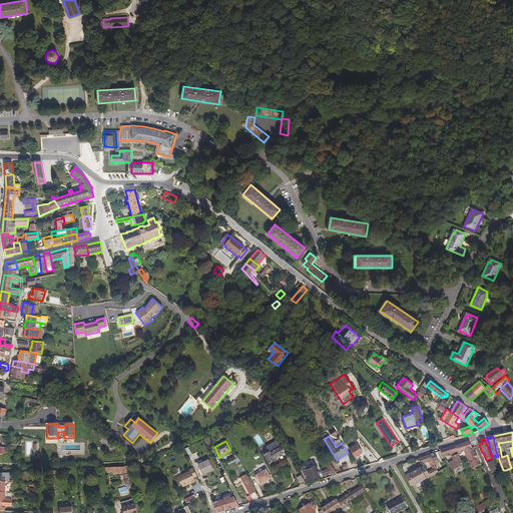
[(265,455),(270,464),(274,461),(273,459),(283,453),(280,448),(281,447),(277,442),(267,448),(269,452),(265,455)]
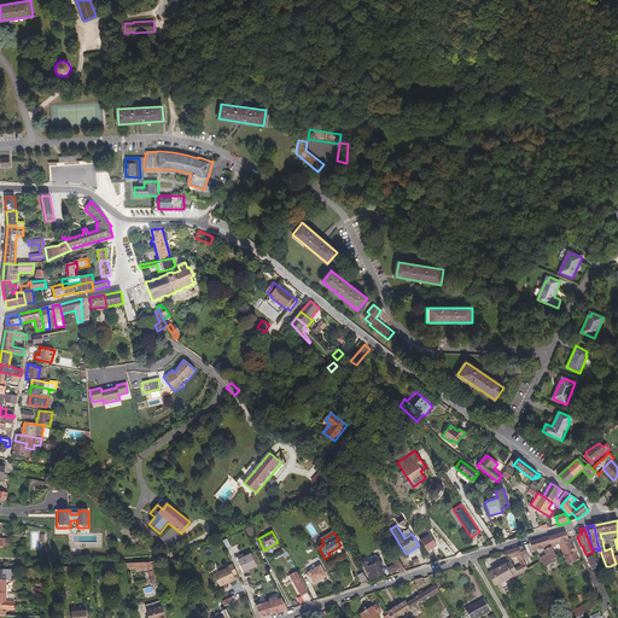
[(565,557),(566,560),(569,559),(570,560),(571,563),(579,559),(576,552),(575,549),(575,548),(570,538),(569,538),(565,532),(549,537),(552,544),(559,542),(565,557)]
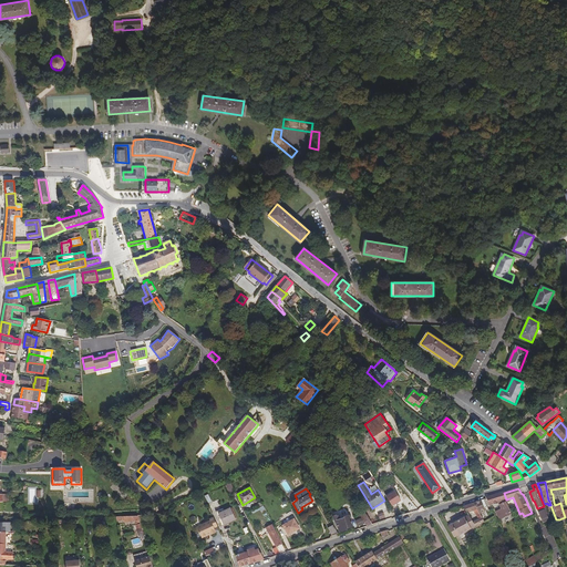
[(387,497),(392,506),(404,498),(399,490),(387,497)]
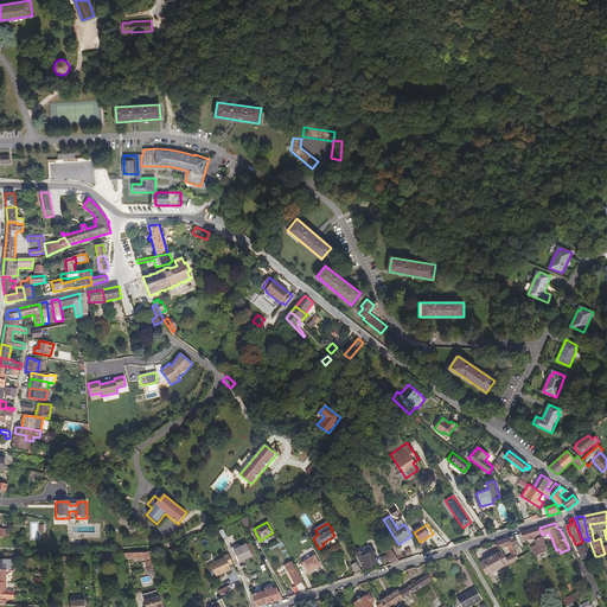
[(519,532),(521,534),(524,541),(542,535),(540,528),(540,526),(519,532)]
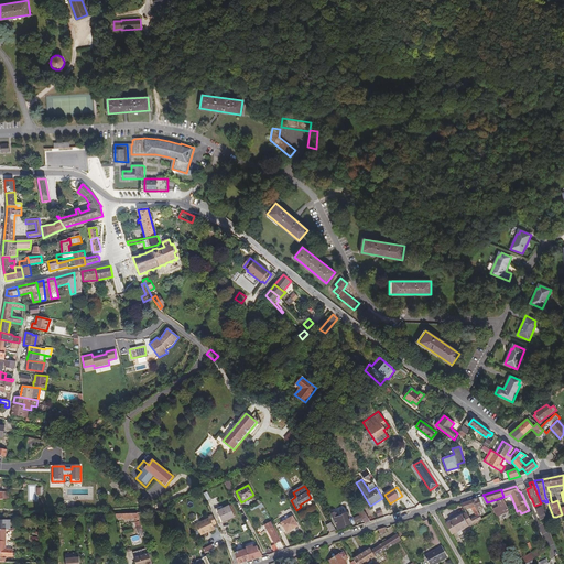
[(485,505),(480,497),(467,501),(470,508),(476,517),(479,514),(478,511),(484,509),(483,506),(485,505)]
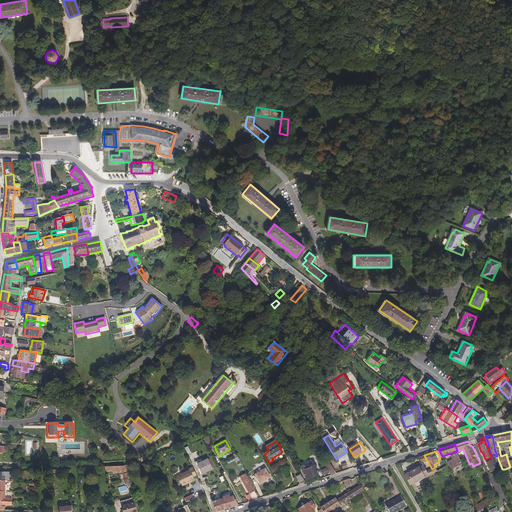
[(460,460),(458,453),(450,456),(452,460),(448,462),(451,469),(462,463),(460,460)]
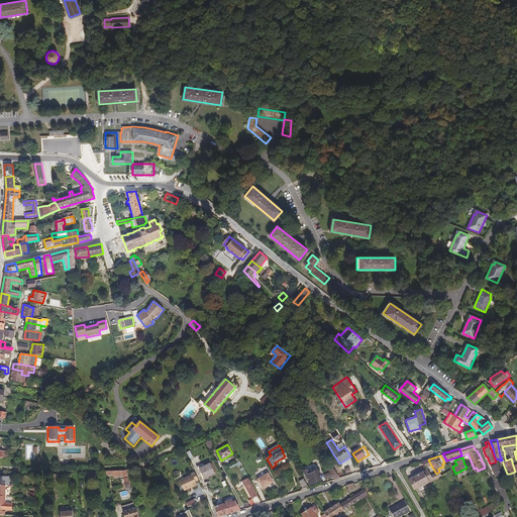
[(215,474),(210,463),(199,469),(204,479),(215,474)]
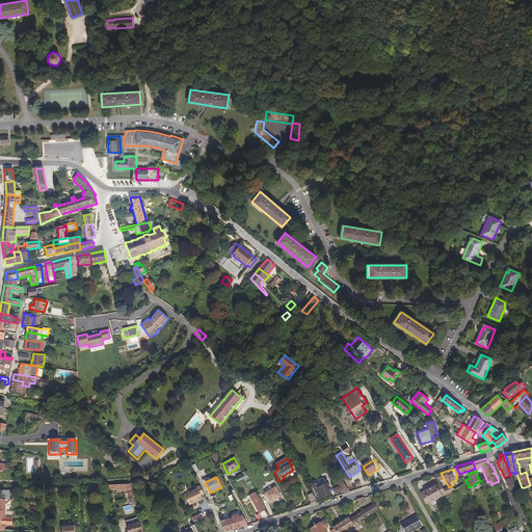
[(514,488),(511,478),(505,481),(509,490),(514,488)]
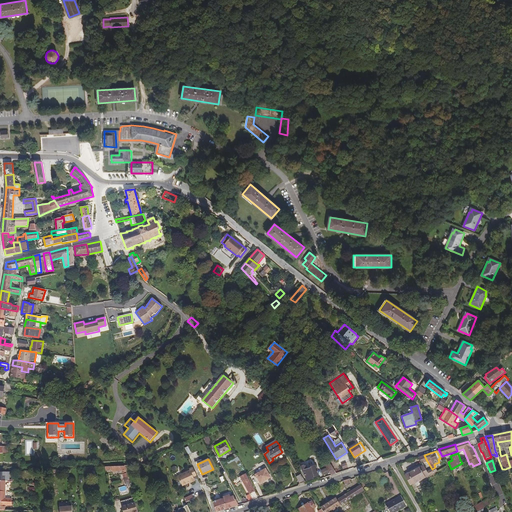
[(336,473),(329,461),(324,464),(327,468),(330,473),(332,475),(336,473)]
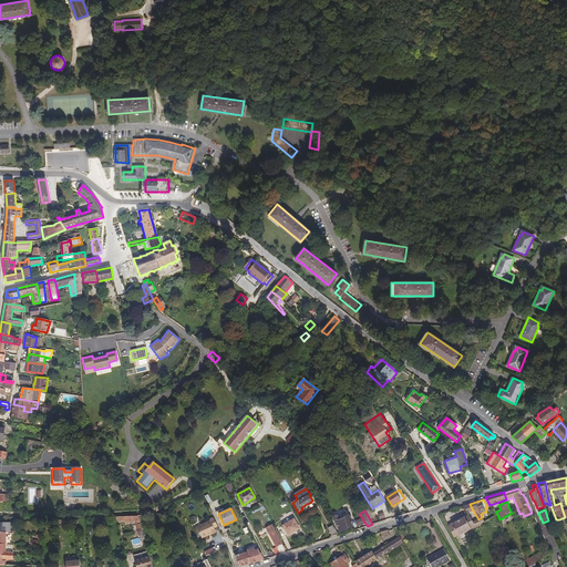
[(143,528),(138,515),(117,516),(119,522),(135,521),(137,529),(143,528)]
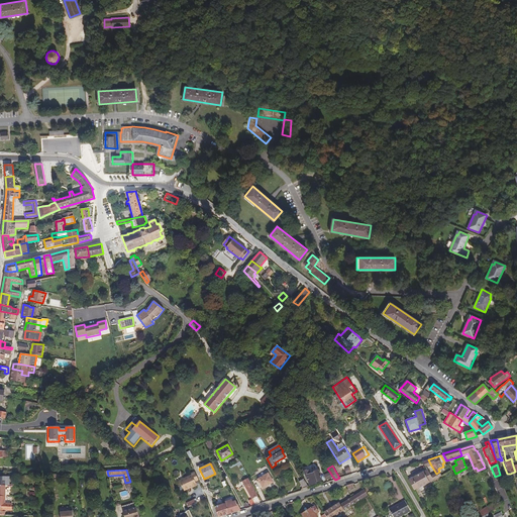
[(313,473),(308,474),(307,470),(303,471),(304,476),(307,480),(308,486),(309,486),(316,483),(316,482),(322,480),(318,471),(313,472),(313,473)]
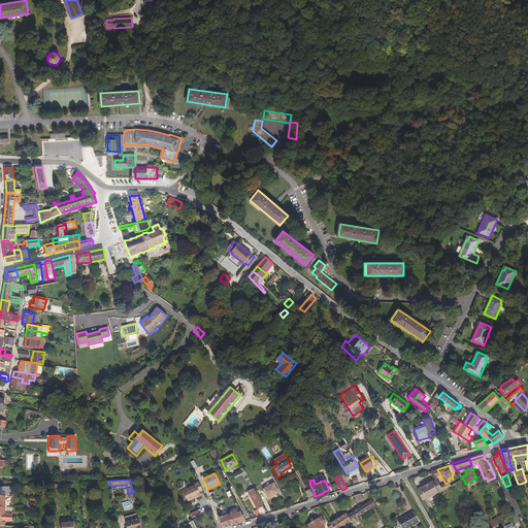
[(440,487),(436,480),(417,490),(424,501),(438,493),(451,486),(449,482),(446,484),(440,487)]
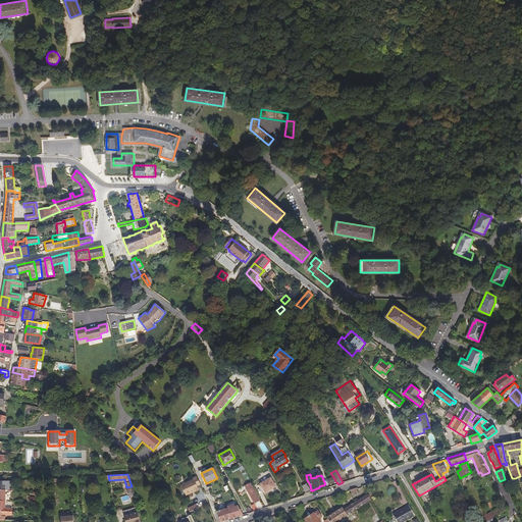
[(197,486),(200,484),(196,476),(193,478),(193,479),(181,485),(183,487),(181,488),(186,496),(194,491),(195,492),(199,490),(197,486)]
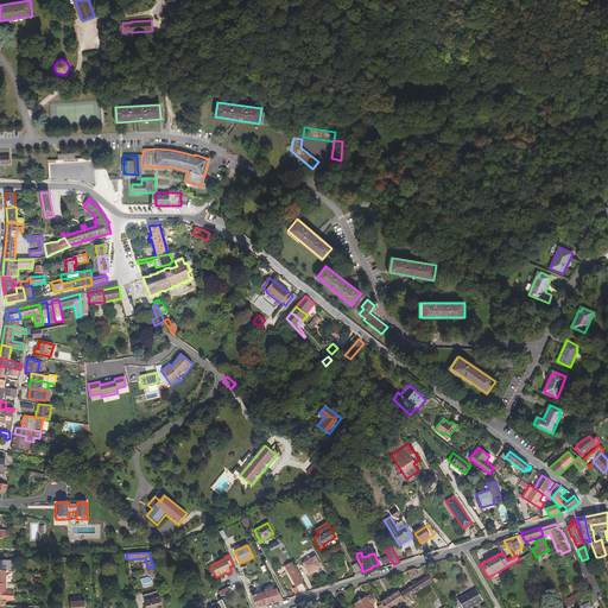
[(392,562),(388,556),(382,558),(384,565),(392,562)]
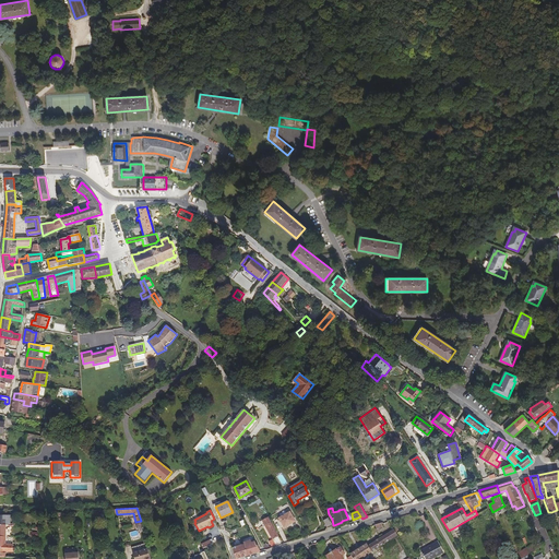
[(296,522),(289,512),(278,519),(284,528),(296,522)]
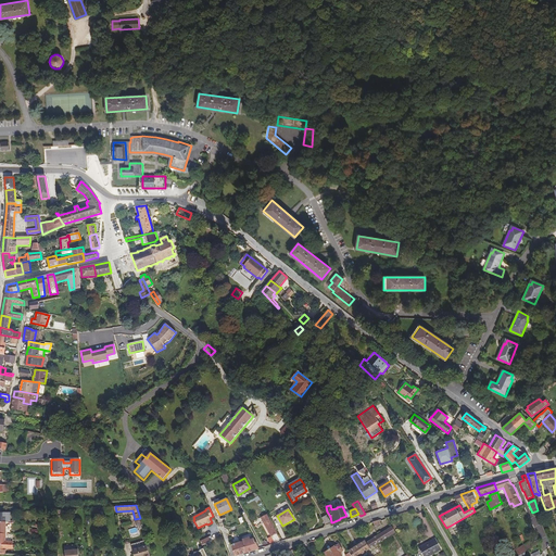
[(0,525),(5,525),(5,521),(9,521),(10,512),(0,512),(0,525)]
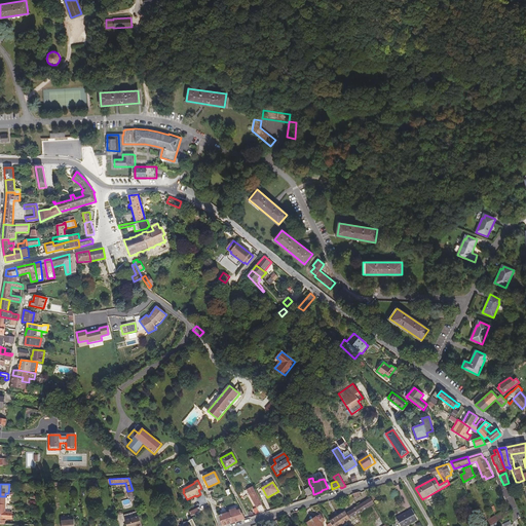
[(262,504),(253,487),(250,488),(251,490),(248,492),(256,508),(257,508),(261,504),(262,504)]
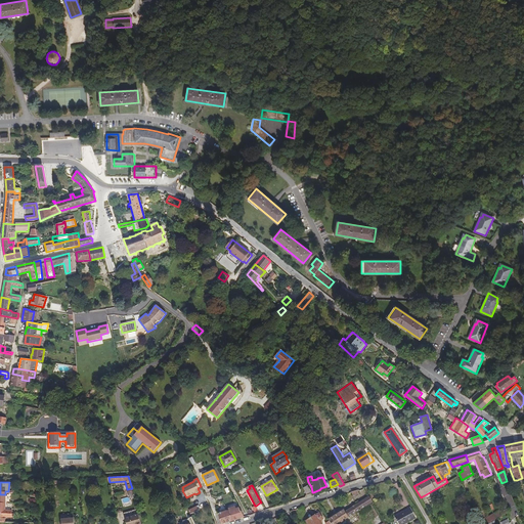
[(313,494),(308,487),(304,489),(307,496),(313,494)]
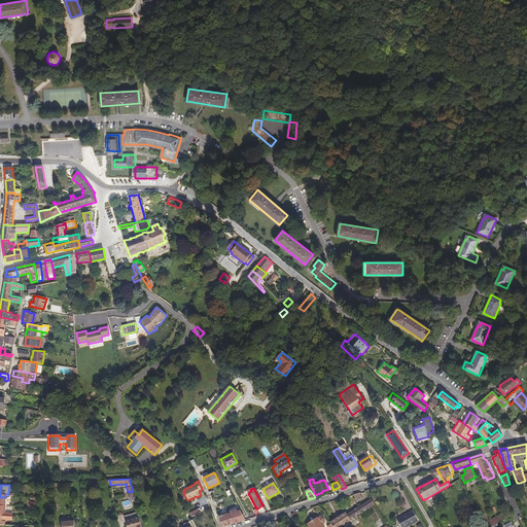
[(356,508),(347,514),(346,512),(330,522),(331,524),(334,526),(340,526),(375,505),(371,499),(362,504),(360,502),(357,503),(358,504),(355,506),(356,508)]
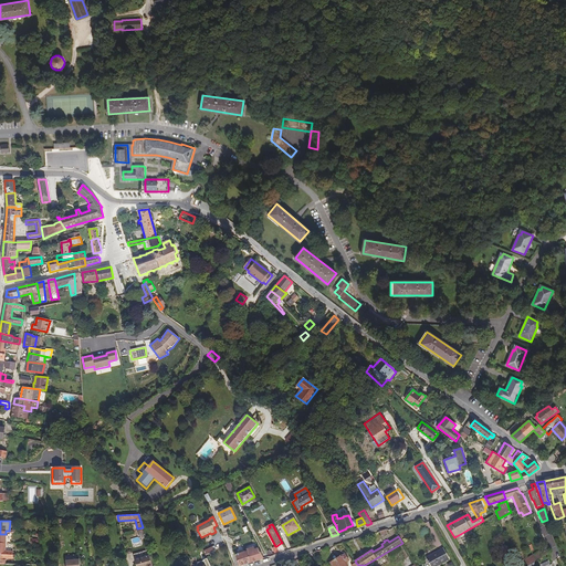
[(281,543),(276,546),(279,549),(281,553),(286,552),(281,543)]
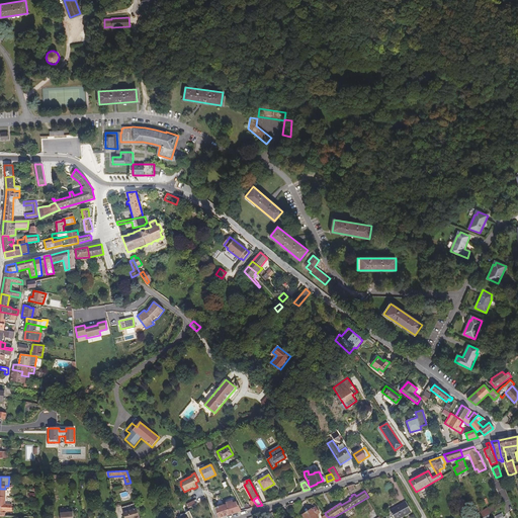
[(5,504),(5,498),(0,498),(0,511),(4,512),(11,512),(11,507),(11,504),(5,504)]
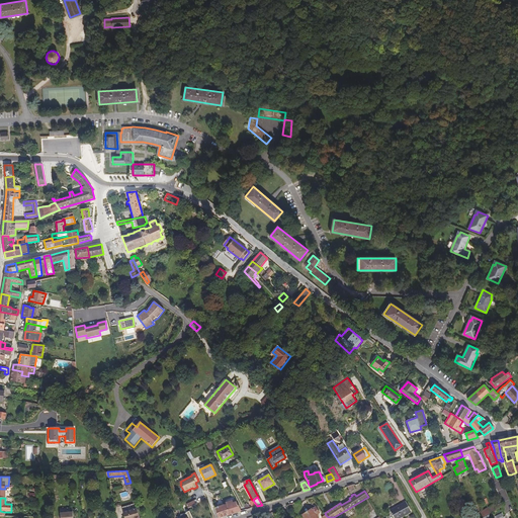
[(230,515),(242,511),(236,501),(233,503),(232,500),(225,503),(226,504),(230,515)]
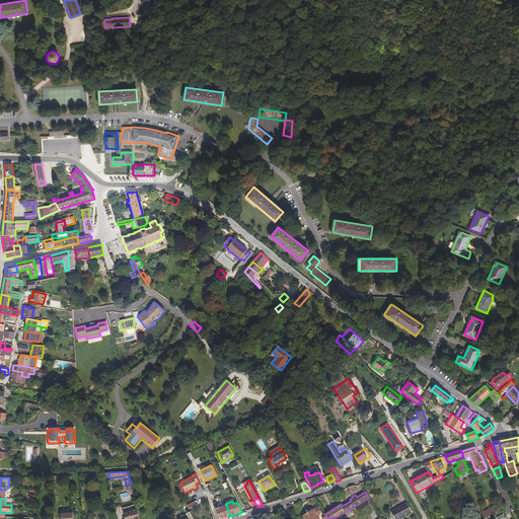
[(399,518),(412,513),(406,503),(390,511),(394,518),(399,518)]
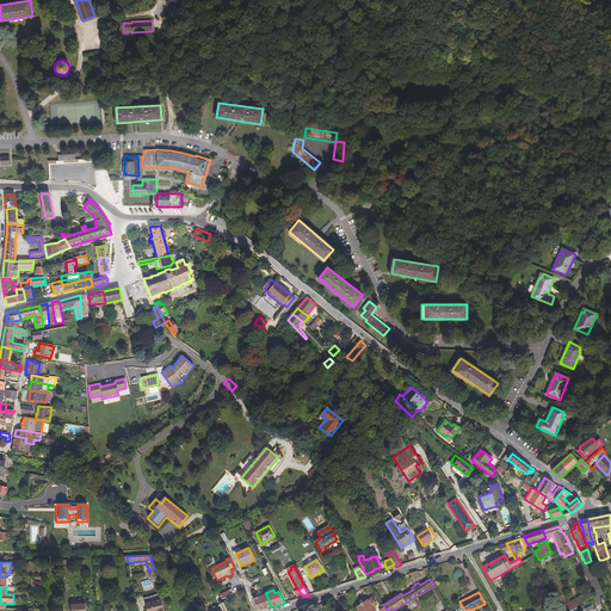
[(266,594),(253,599),(258,610),(259,610),(271,608),(266,594)]
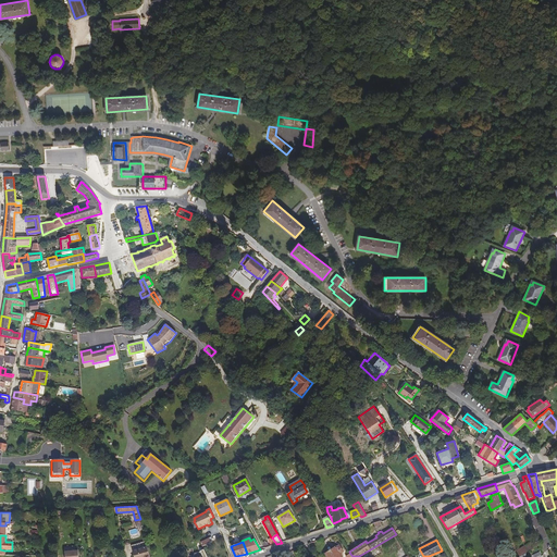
[(528,544),(516,551),(518,556),(530,551),(528,544)]
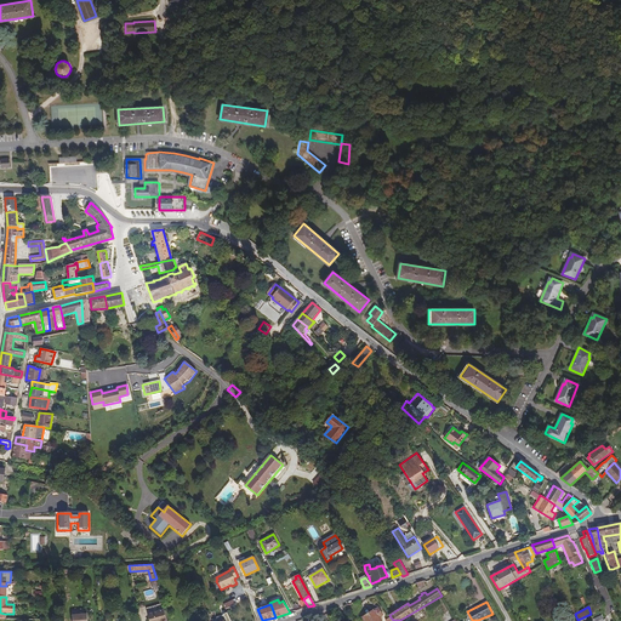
[(375,609),(363,617),(364,620),(381,620),(382,620),(380,617),(383,615),(379,608),(375,610),(375,609)]
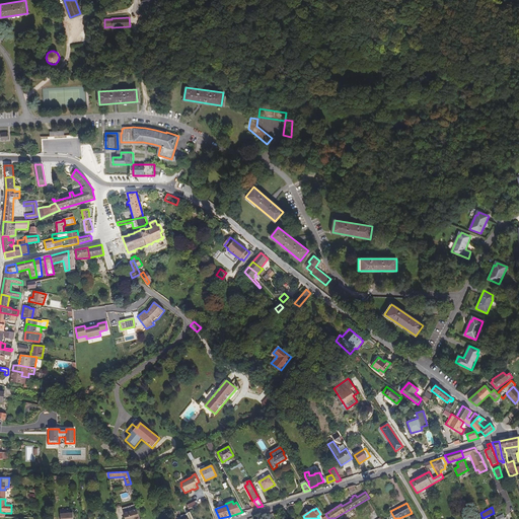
[(140,518),(137,509),(124,513),(125,518),(140,518)]
